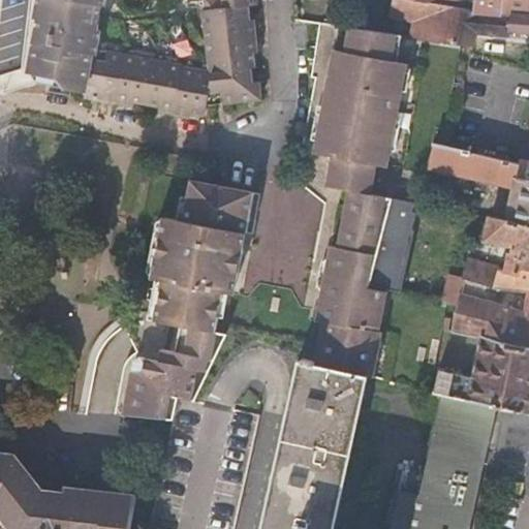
[(28,0),(20,83),(85,95),(84,96),(99,98),(99,102),(131,109),(132,103),(160,109),(159,115),(176,117),(175,119),(191,122),(193,115),(208,117),(210,106),(261,100),(260,84),(252,84),(251,71),(255,71),(254,55),(261,54),(259,20),(250,21),(250,6),(259,5),(258,0),(28,0)]
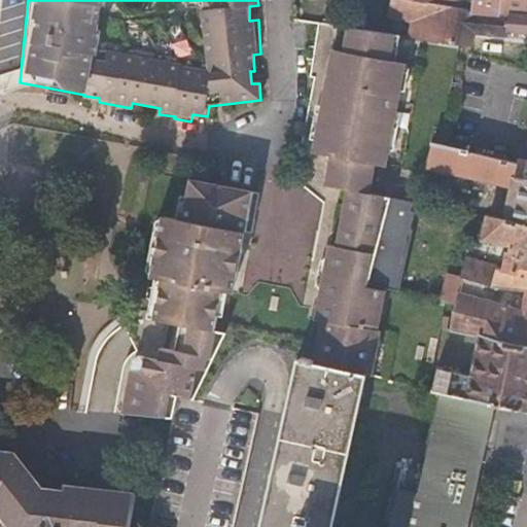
[(381,0),(381,2),(383,2),(381,13),(386,14),(386,18),(410,23),(413,23),(418,2),(410,0),(381,0)]
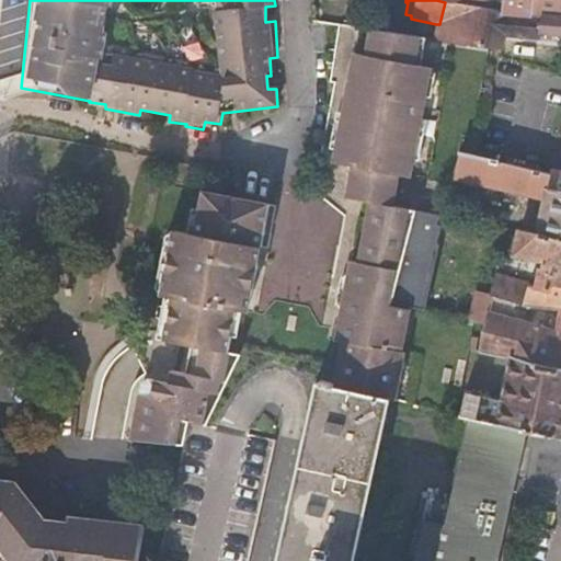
[(436,0),(445,2),(474,9),(497,13),(500,0),(436,0)]
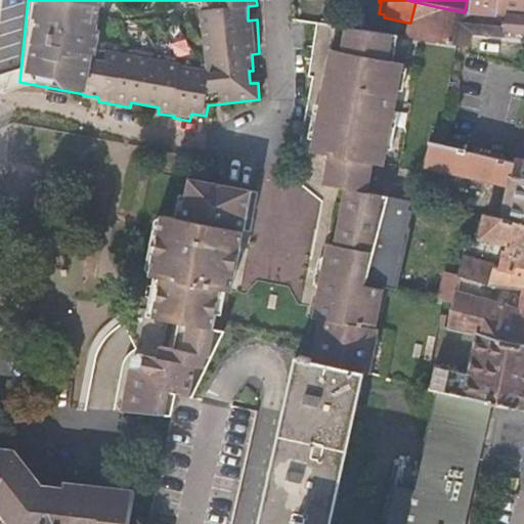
[(467,0),(465,12),(492,14),(494,0),(467,0)]
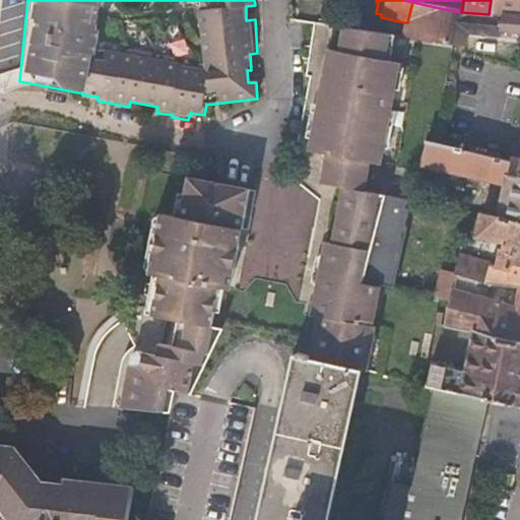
[(519,0),(491,0),(489,14),(519,15),(519,0)]
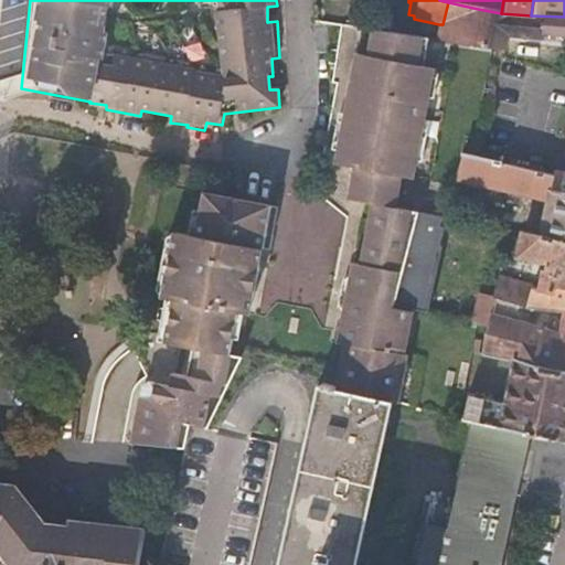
[(478,9),(448,2),(443,24),(439,24),(435,41),(469,46),(478,9)]
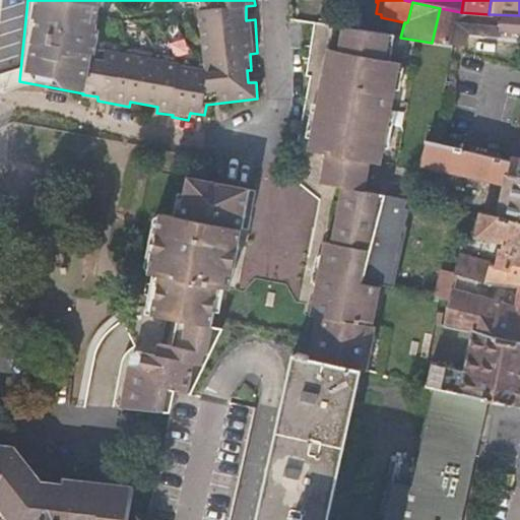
[(458,50),(461,50),(463,37),(498,40),(498,34),(513,35),(519,34),(519,15),(489,14),(461,12),(440,8),(432,43),(431,45),(458,50)]
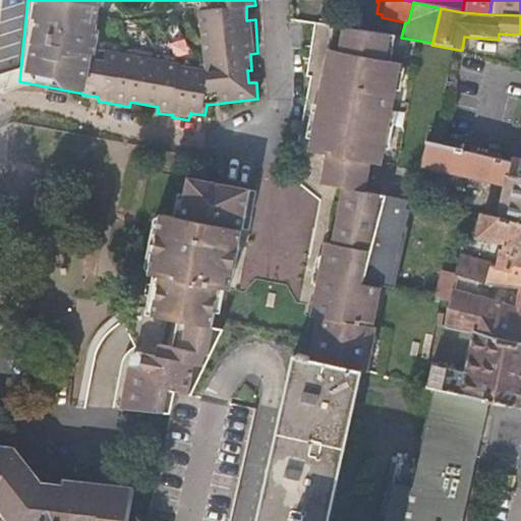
[(328,64),(309,152),(329,156),(324,180),(350,185),(338,236),(328,233),(309,311),(323,314),(313,358),(365,370),(370,352),(379,354),(386,327),(377,325),(385,290),(363,285),(373,242),(384,196),(362,188),(368,163),(380,165),(401,63),(383,59),(388,36),(345,30),(341,52),(338,66),(328,64)]
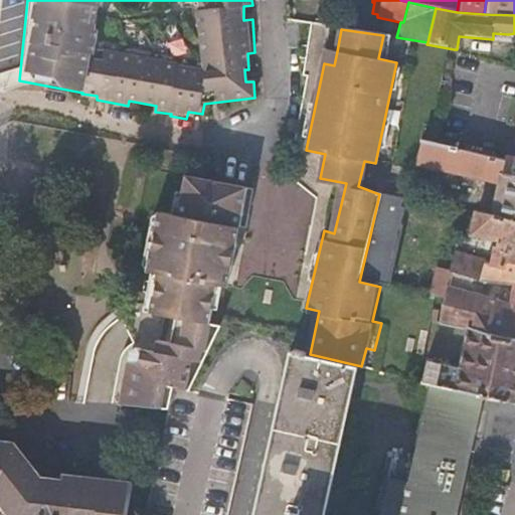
[(324,63),(334,65),(337,51),(327,49),(324,63)]
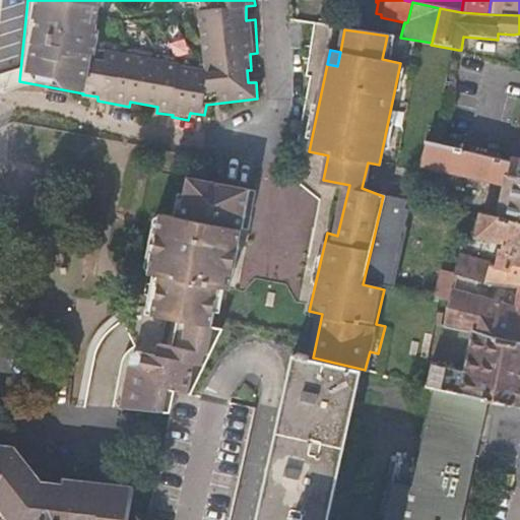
[(501,96),(519,100),(519,90),(516,90),(512,89),(512,87),(503,86),(501,96)]
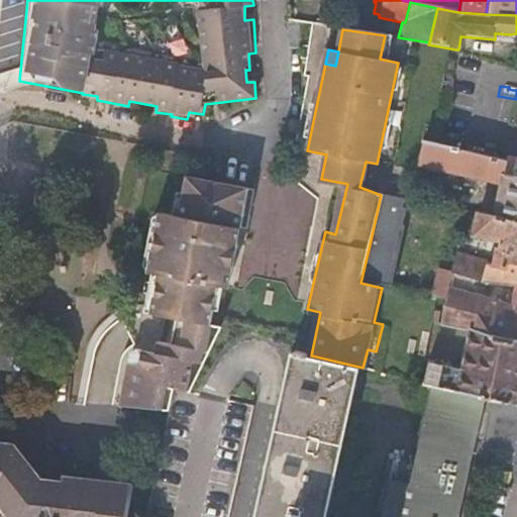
[(419,166),(500,185),(492,218),(510,222),(516,223),(516,177),(504,175),(506,165),(498,163),(424,145),(419,166)]
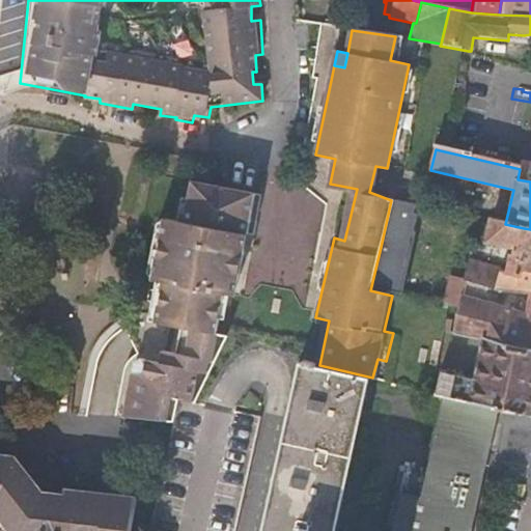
[(530,163),(512,160),(511,167),(520,169),(518,179),(530,182),(530,163)]
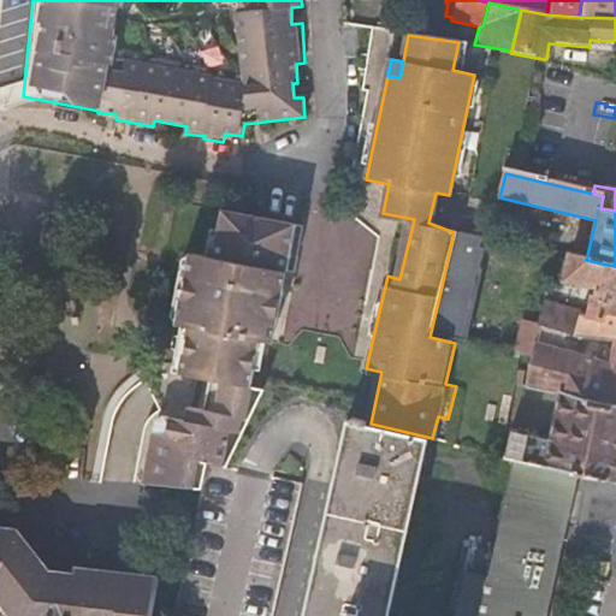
[(265,388),(248,383),(256,342),(272,344),(297,226),(227,213),(218,258),(193,254),(178,324),(181,324),(191,325),(183,369),(209,374),(225,378),(219,408),(202,406),(189,404),(185,415),(172,414),(170,414),(167,432),(153,432),(150,445),(160,446),(153,483),(205,486),(209,461),(229,463),(244,436),(265,388)]
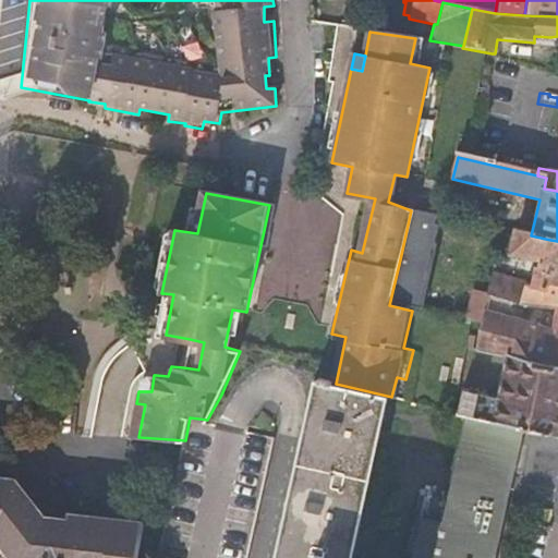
[(426,243),(429,243),(434,226),(429,225),(433,215),(411,210),(400,259),(422,264),(426,243)]
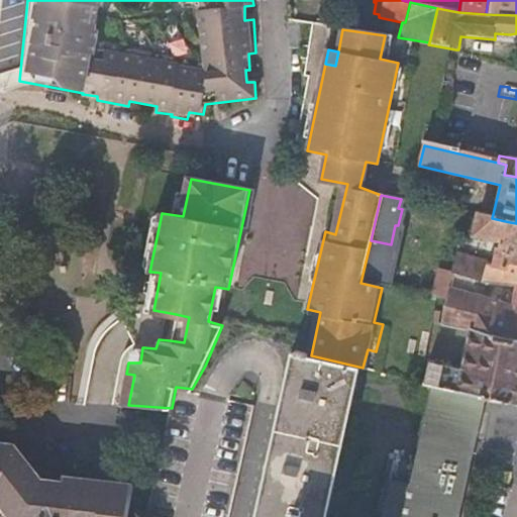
[(496,250),(492,268),(506,270),(507,264),(516,265),(516,223),(510,222),(492,218),(476,214),(472,235),(500,242),(498,251),(496,250)]
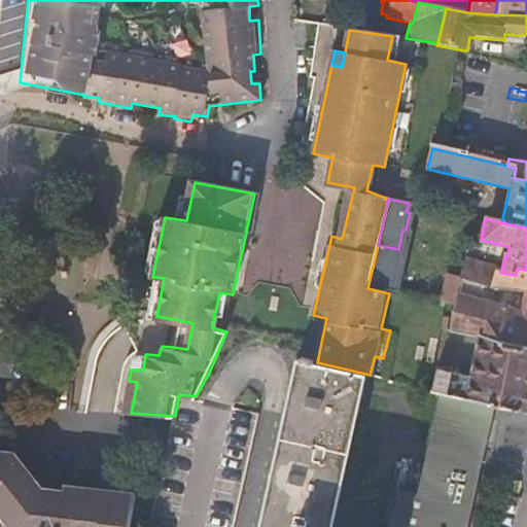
[(495,270),(462,259),(458,278),(451,276),(448,290),(442,289),(437,305),(455,309),(458,295),(461,287),(463,280),(491,287),(495,271),(495,270)]
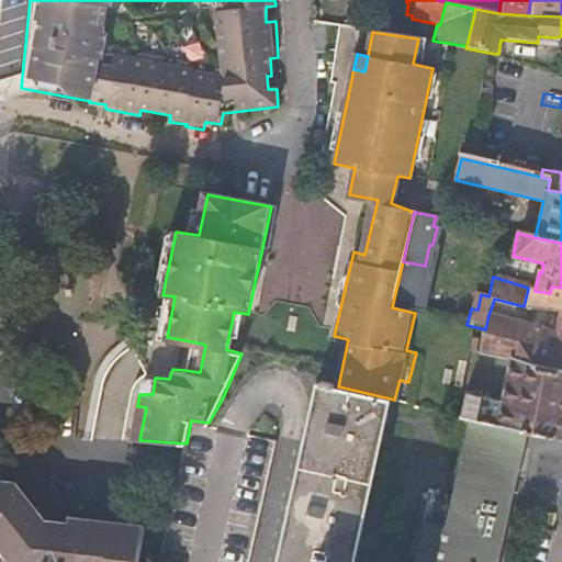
[(552,325),(551,330),(489,315),(485,329),(479,353),(508,360),(561,370),(561,288),(551,287),(550,293),(535,291),(528,289),(524,306),(560,312),(558,326),(552,325)]
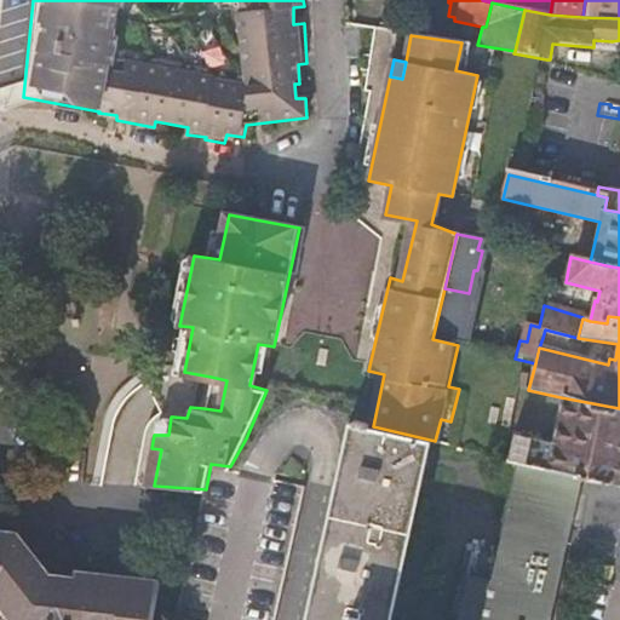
[(184,372),(193,327),(182,326),(178,354),(176,366),(174,369),(184,372)]
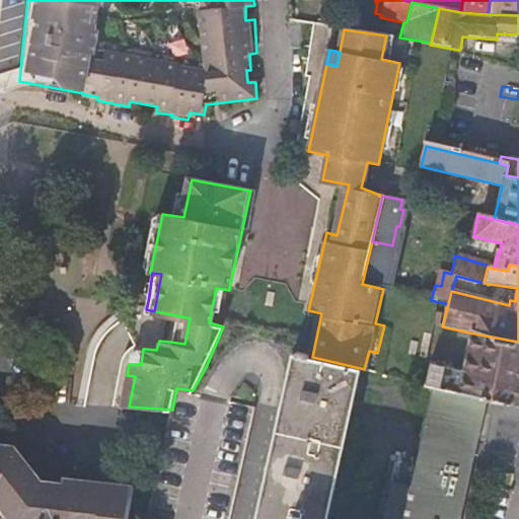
[(484,283),(456,276),(454,283),(482,290),(484,283)]
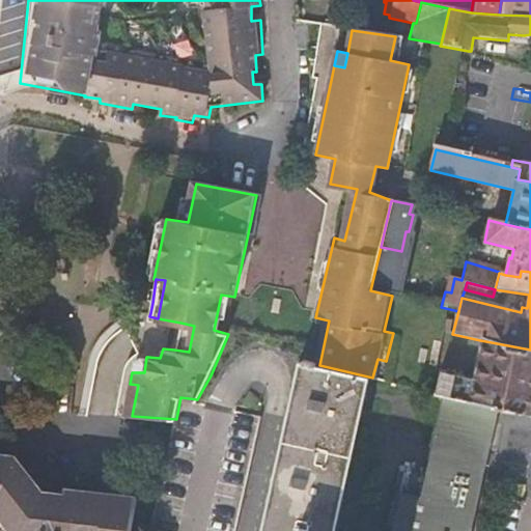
[(174,350),(189,352),(194,326),(180,323),(174,350)]
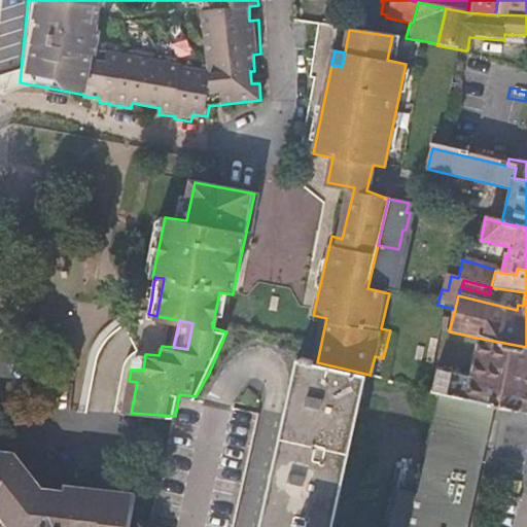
[(436,391),(492,403),(526,410),(526,347),(477,338),(469,376),(432,366),(428,389),(436,391)]
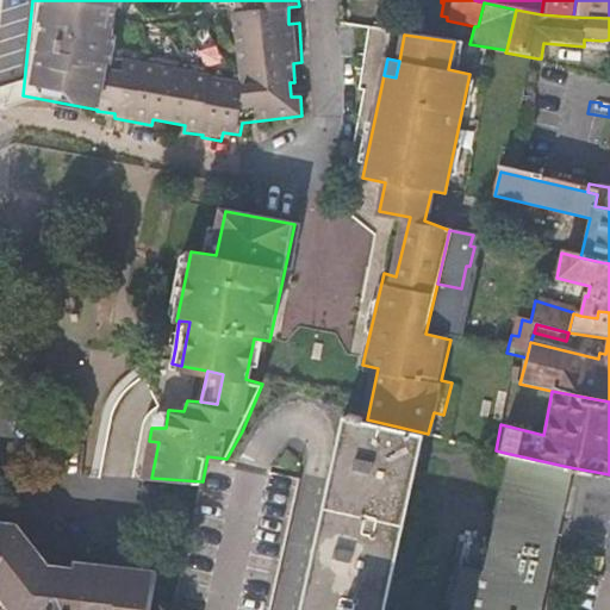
[(160,415),(151,428),(166,428),(168,410),(160,415)]
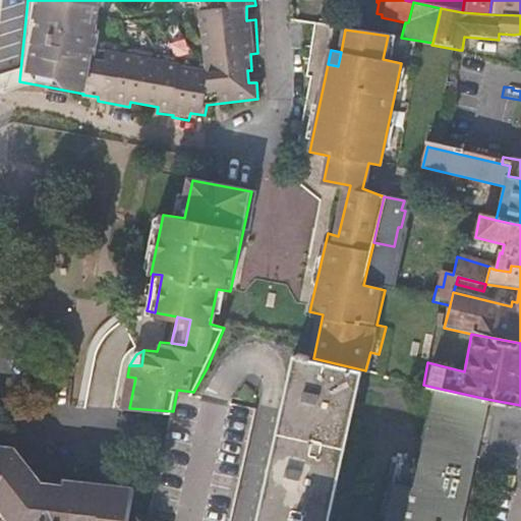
[(371,372),(374,372),(379,354),(370,352),(365,370),(371,372)]
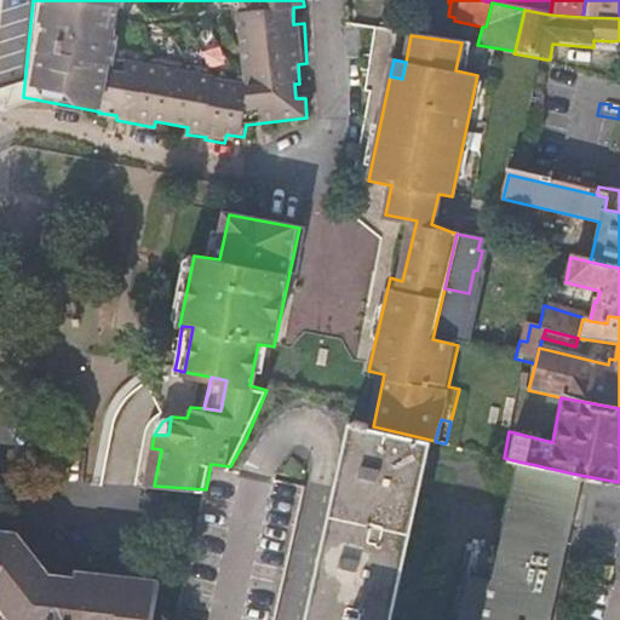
[(546,619),(558,566),(493,551),(487,579),(471,575),(460,619),(396,619),(442,443),(435,441),(373,426),(361,424),(310,619),(546,619)]
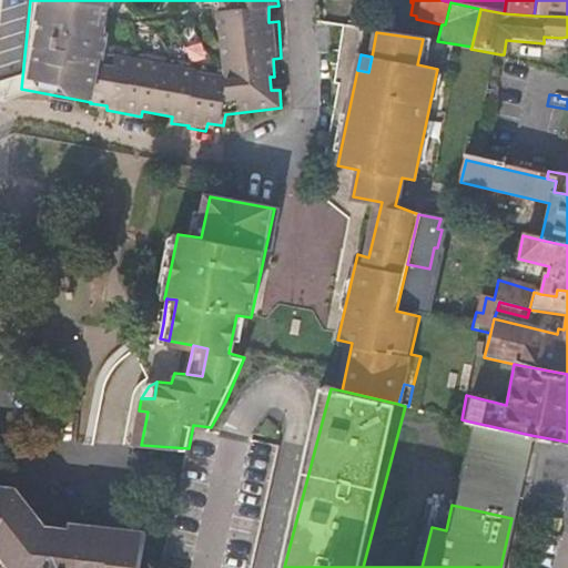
[(141,445),(148,412),(139,411),(131,444),(141,445)]
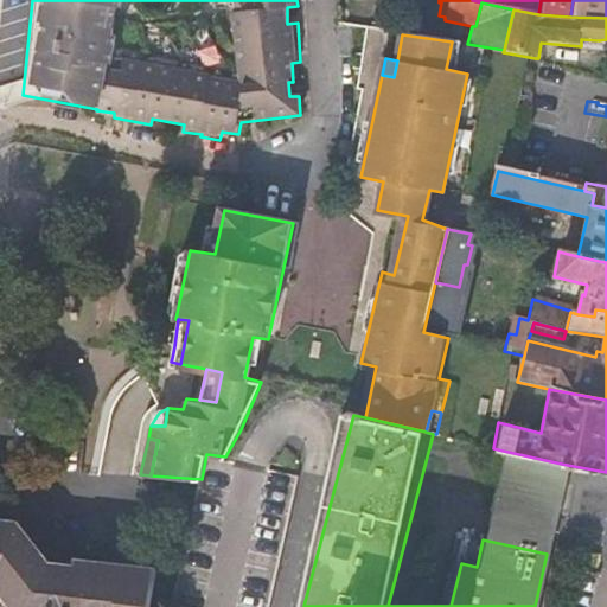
[(487,518),(551,532),(567,465),(503,451),(487,518)]
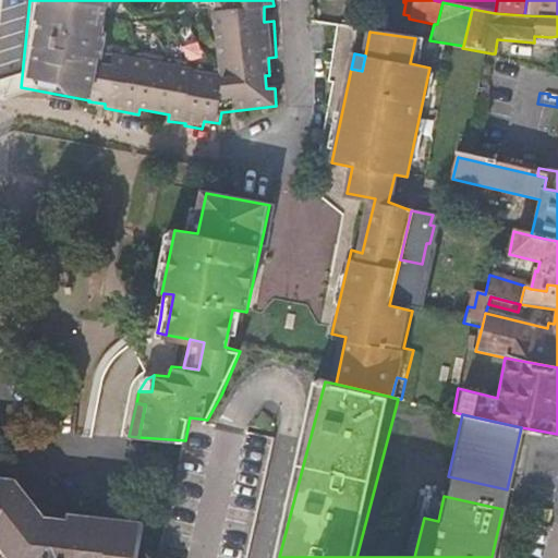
[(233,428),(209,423),(203,443),(185,440),(157,557),(242,557),(273,436),(233,428)]
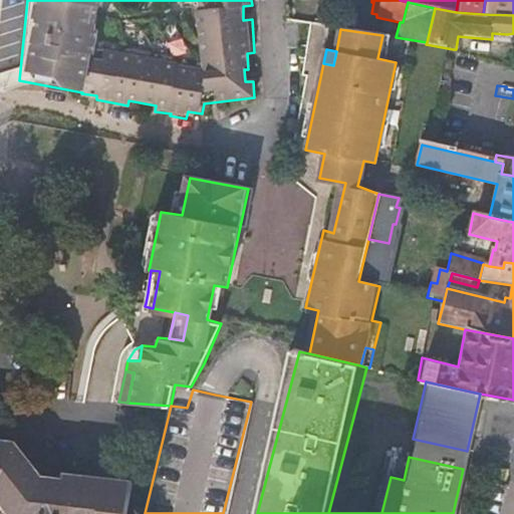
[(463,469),(467,451),(413,439),(409,457),(463,469)]
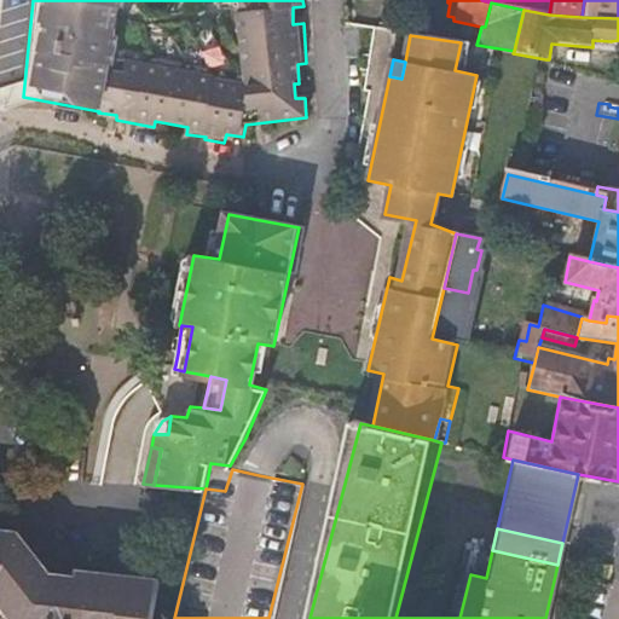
[(151,618),(158,578),(129,574),(71,568),(70,574),(44,572),(12,532),(0,530),(0,618),(151,618)]
